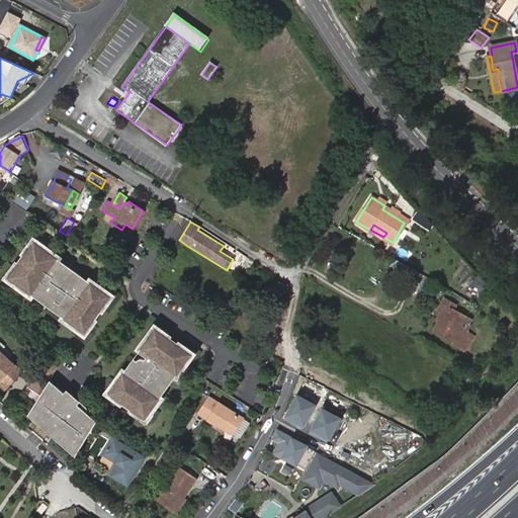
[(16,263),(6,277),(29,293),(32,289),(34,290),(38,293),(35,297),(51,309),(53,305),(66,315),(64,318),(84,332),(93,319),(91,317),(98,308),(100,310),(109,295),(89,281),(88,283),(54,259),(56,257),(32,241),(22,254),(24,256),(18,265),(16,263)]
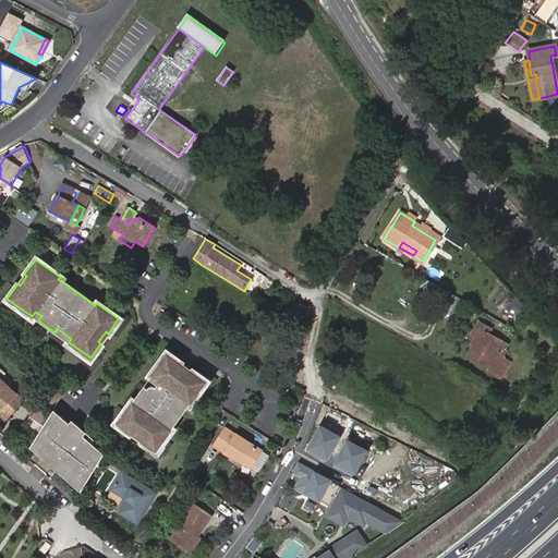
[(512,296),(504,308),(514,317),(523,305),(512,296)]
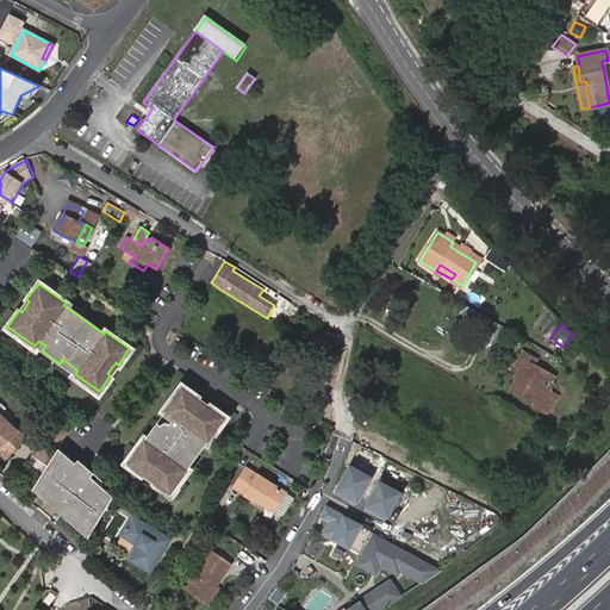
[(452,342),(446,353),(456,359),(462,347),(452,342)]
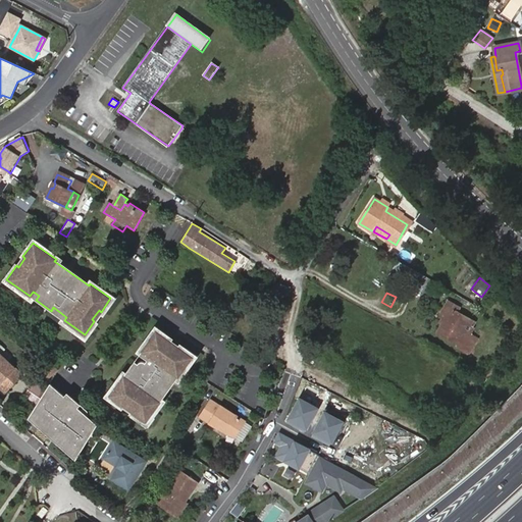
[(451,311),(453,307),(448,304),(439,318),(446,322),(439,335),(459,347),(467,321),(456,314),(451,311)]
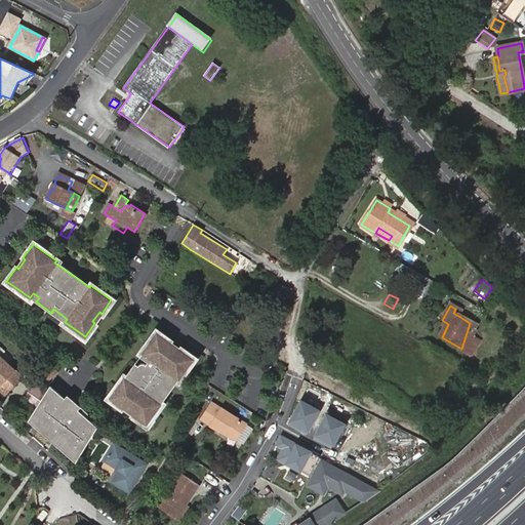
[(171,344),(158,334),(144,354),(150,359),(151,360),(147,364),(143,361),(129,380),(125,378),(111,399),(124,408),(126,406),(135,413),(133,415),(147,426),(162,405),(159,403),(176,378),(179,380),(194,360),(180,351),(179,353),(170,346),(171,344)]
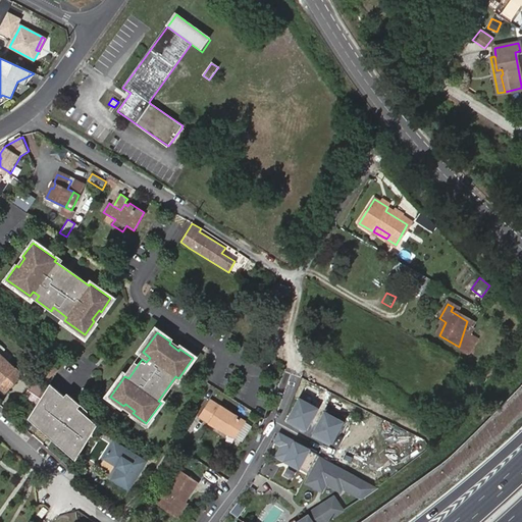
[(0,354),(0,381),(2,383),(0,384),(0,387),(6,394),(18,381),(10,374),(15,368),(0,354)]
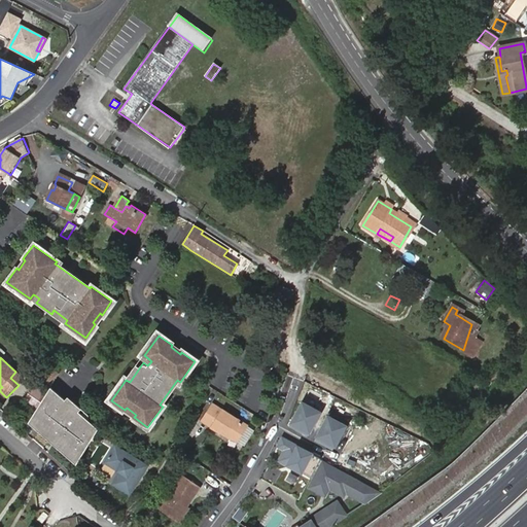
[(48,381),(59,372),(48,360),(39,370),(48,381)]
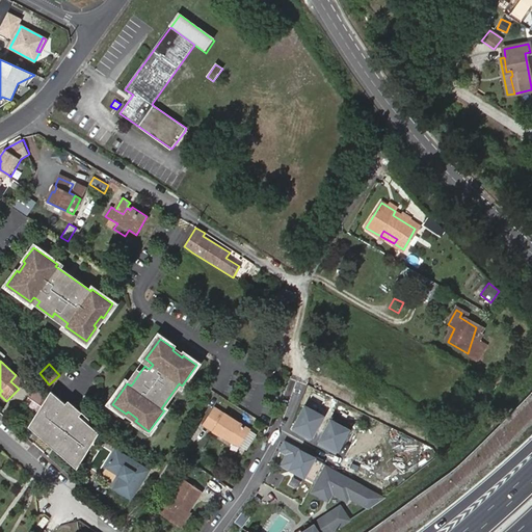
[(31,389),(24,399),(33,405),(40,395),(31,389)]
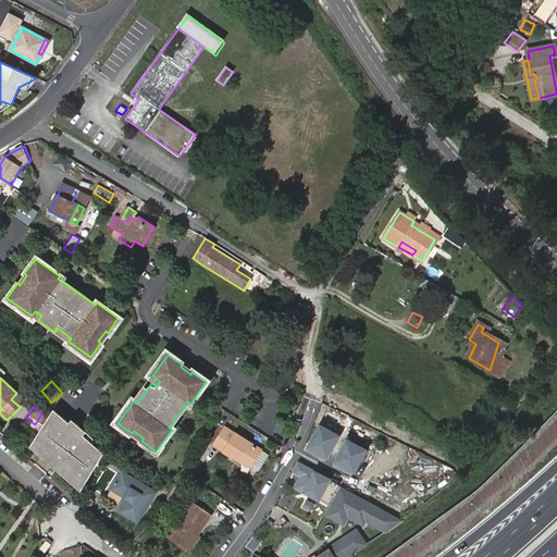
[(53,409),(29,446),(81,491),(87,480),(104,453),(53,409)]
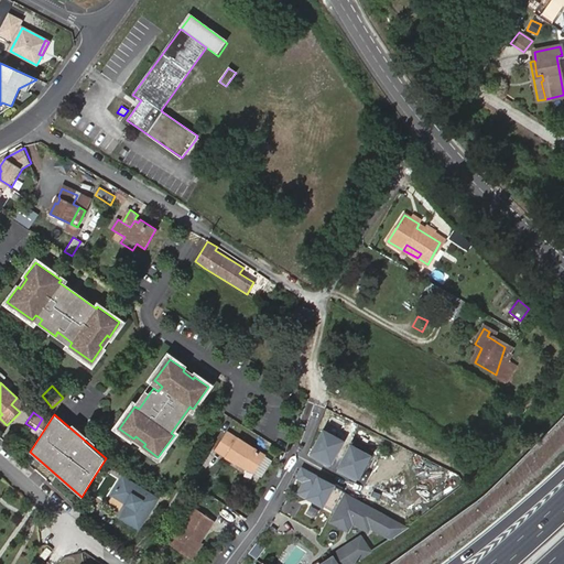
[(342,442),(323,431),(310,455),(328,466),(342,442)]
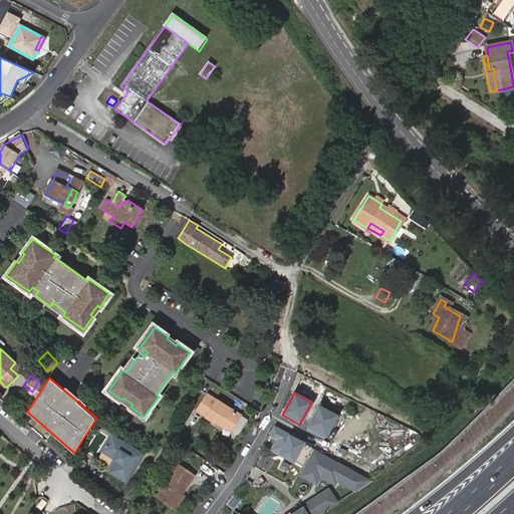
[(216,421),(232,430),(241,416),(207,395),(197,412),(215,423),(216,421)]
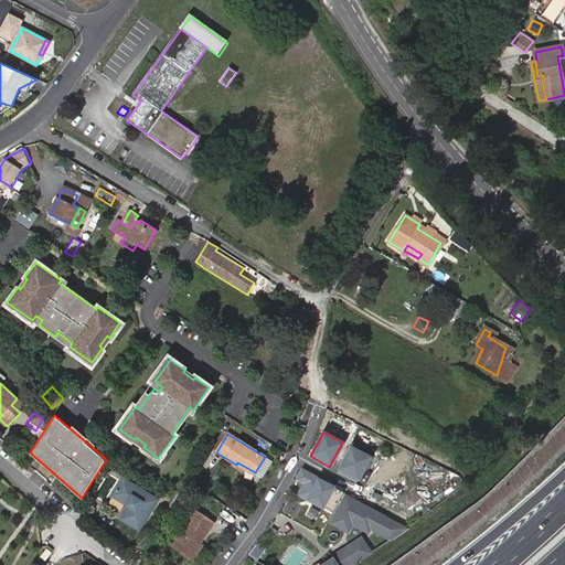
[(351,447),(338,471),(356,481),(370,457),(351,447)]
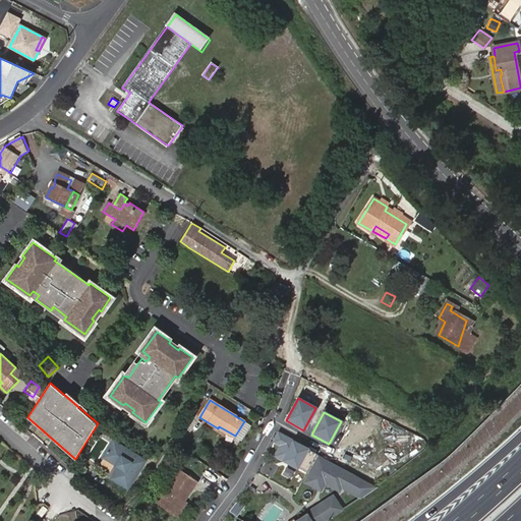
[(233,439),(235,436),(219,426),(218,428),(233,439)]
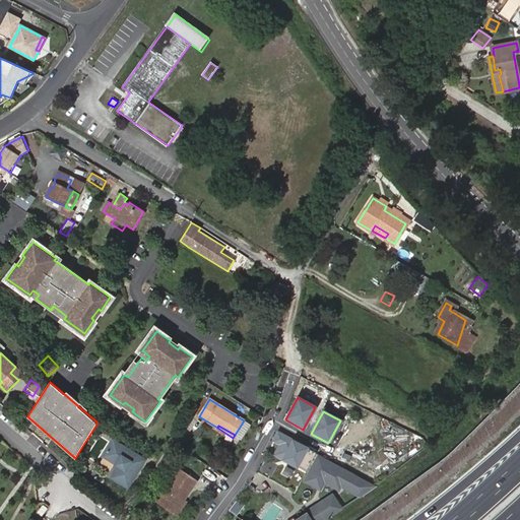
[(316,453),(277,433),(273,440),(281,445),(275,455),(306,471),(316,453)]
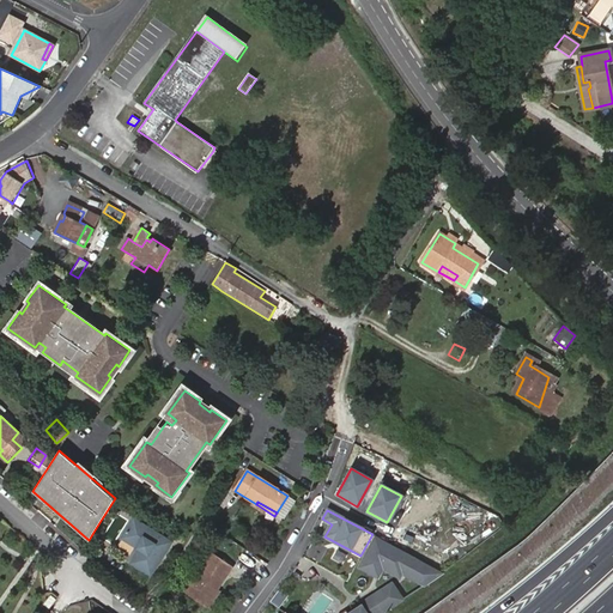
[(173,542),(138,520),(125,540),(145,552),(135,566),(152,576),(173,542)]
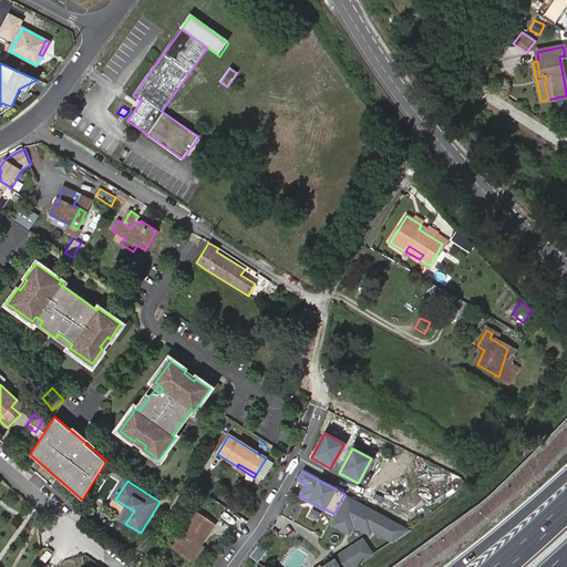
[(346,495),(330,525),(346,534),(352,522),(370,531),(372,526),(397,539),(410,531),(346,495)]
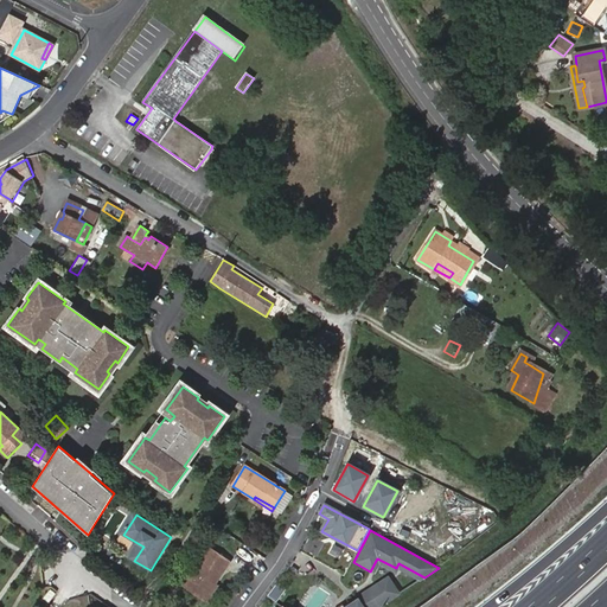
[(216,583),(218,585),(232,563),(211,549),(186,587),(204,600),(216,583)]
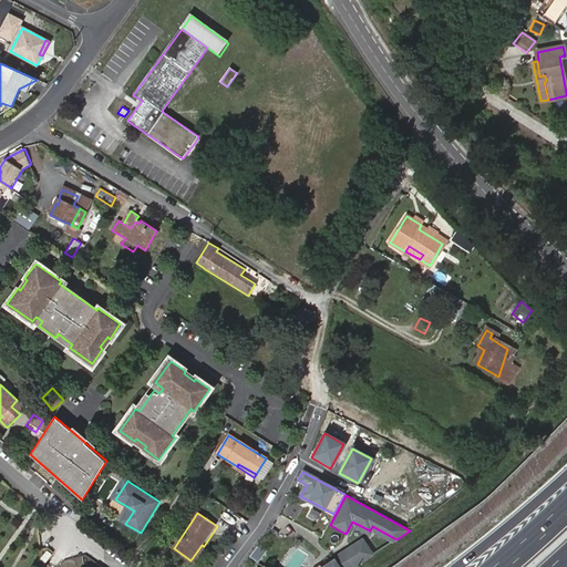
[(364,539),(332,559),(333,562),(366,542),(364,539)]
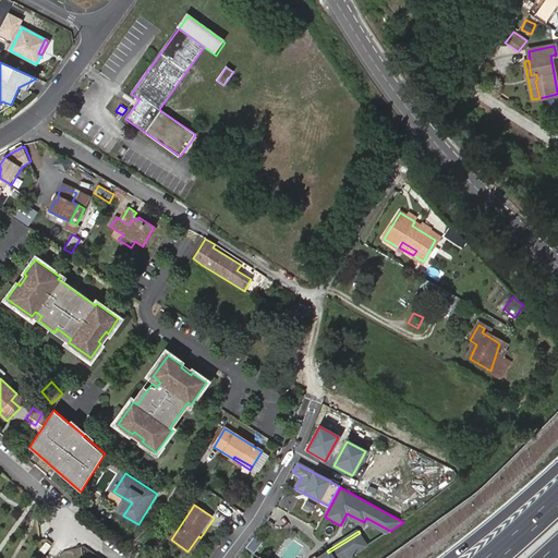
[(327,550),(314,557),(350,557),(368,546),(360,533),(328,553),(327,550)]
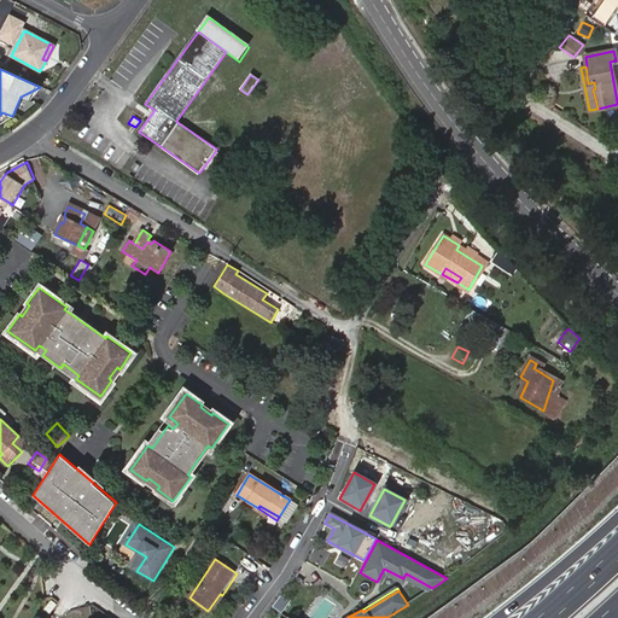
[(270,607),(279,612),(289,599),(280,593),(270,607)]
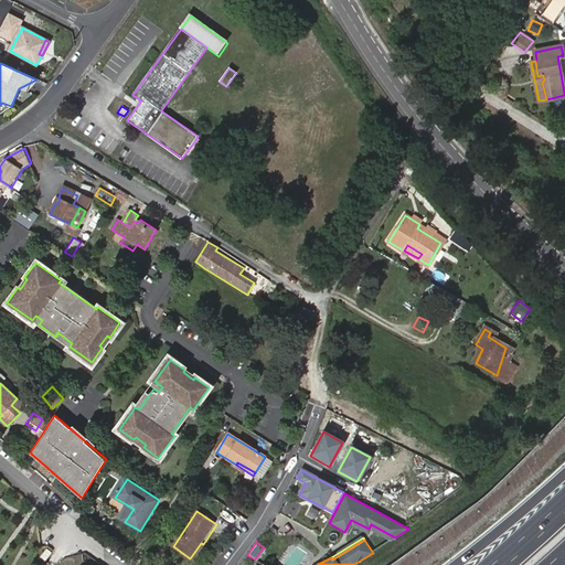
[(204,545),(203,544),(201,543),(190,558),(194,561),(204,545)]
